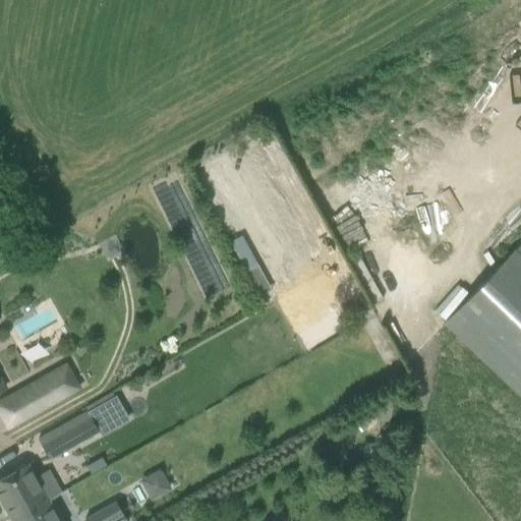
[(520,242),(444,324),(520,396),(520,242)]
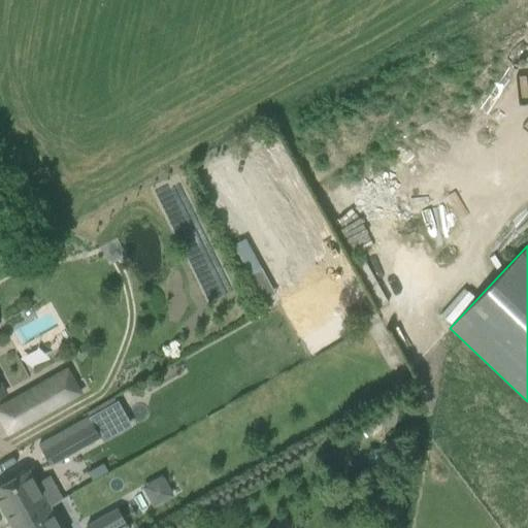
[(248,276),(255,289),(266,282),(260,269),(248,276)]
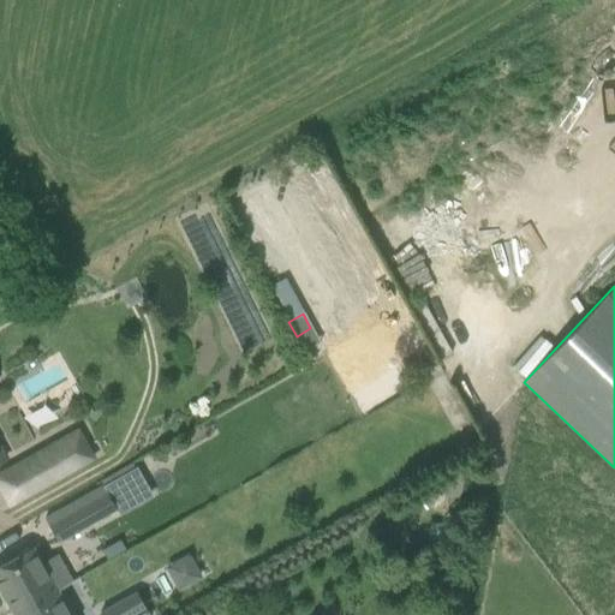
[(37,489),(93,458),(77,431),(22,461),(37,489)]
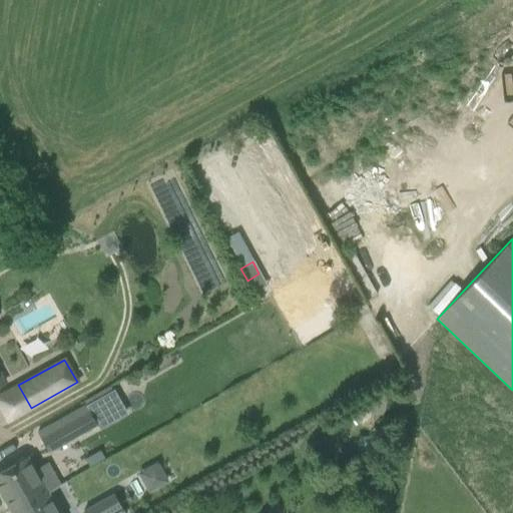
[(47,452),(96,425),(85,406),(36,433),(47,452)]
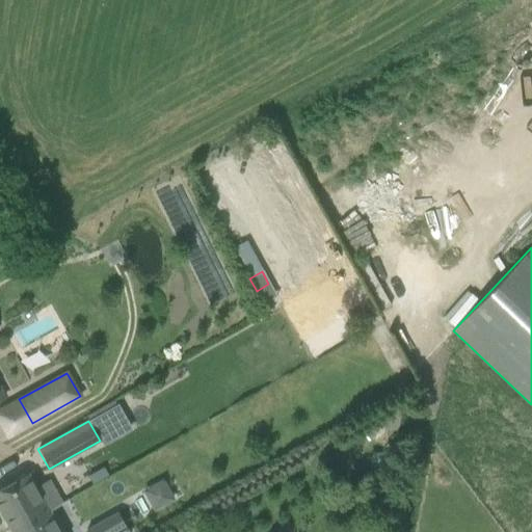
[(49,510),(28,473),(0,488),(0,512),(11,531),(49,510)]
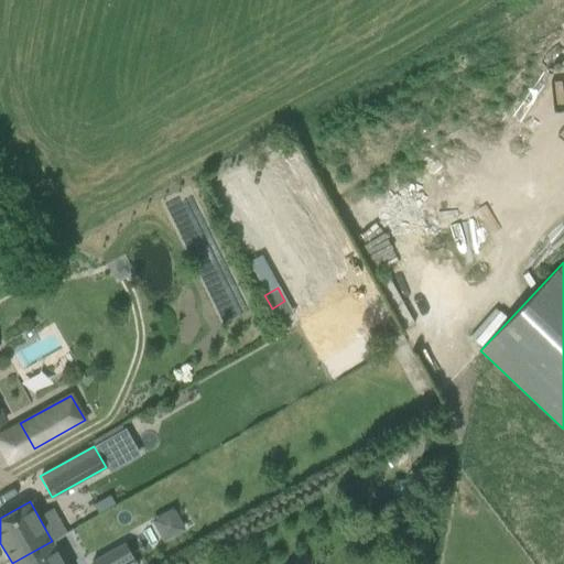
[(171,506),(149,518),(161,541),(183,529),(171,506)]
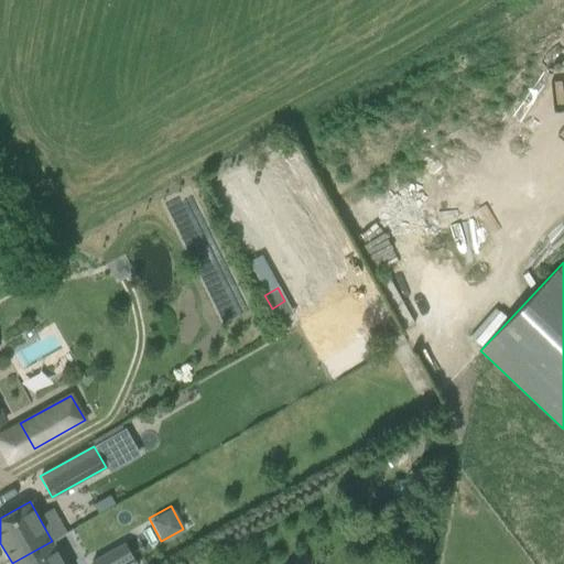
[(64,563),(52,541),(12,563),(11,563),(64,563)]
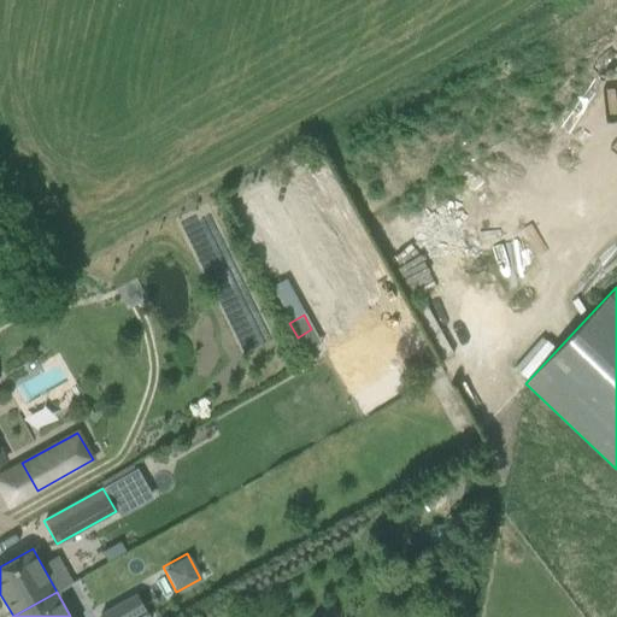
[(148,616),(136,594),(100,615),(100,616),(148,616)]
